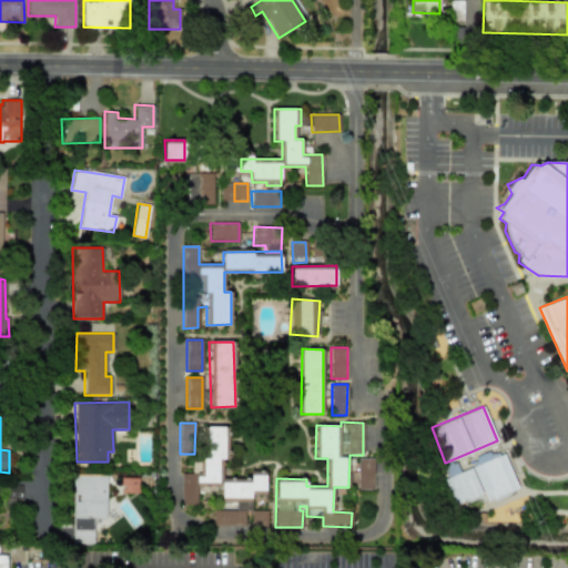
[(222,478),(223,458),(227,458),(229,427),(204,426),(203,462),(192,462),(192,474),(181,474),(180,505),(196,505),(196,492),(222,493),(221,503),(235,504),(235,510),(214,509),(213,525),(244,526),(244,510),(251,510),(251,490),(265,490),(265,472),(251,470),(250,478),(222,478)]
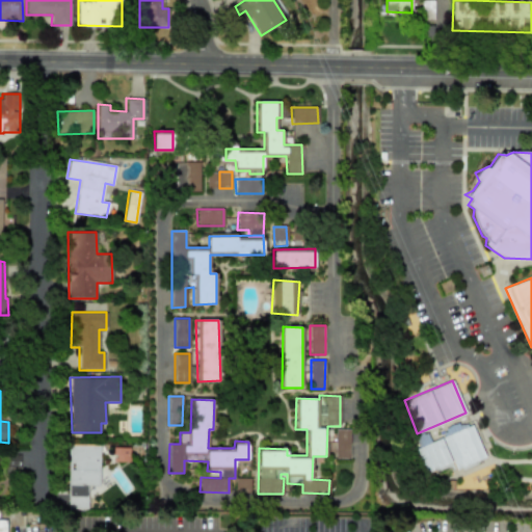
[(416,447),(424,473),(453,462),(455,469),(483,459),(469,417),(440,426),(444,437),(416,447)]
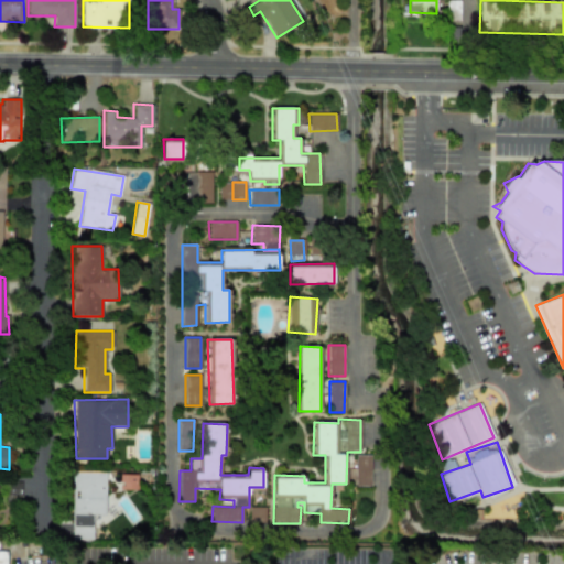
[(355,486),(371,486),(370,455),(355,455),(355,486)]
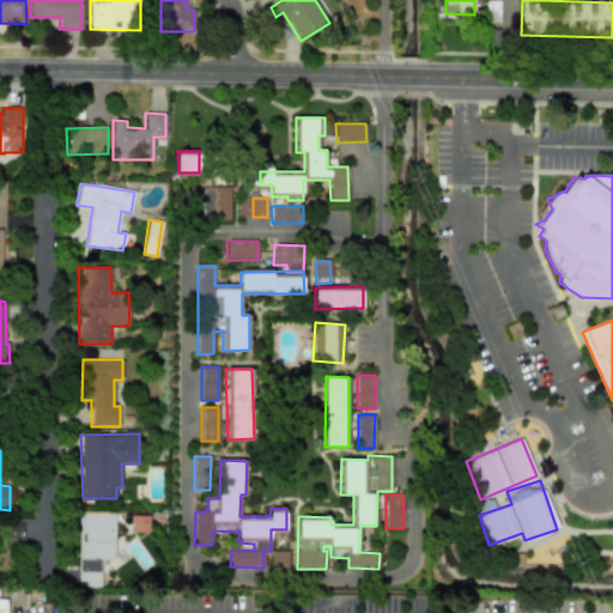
[(99,587),(99,559),(114,559),(114,511),(78,511),(79,587),(99,587)]
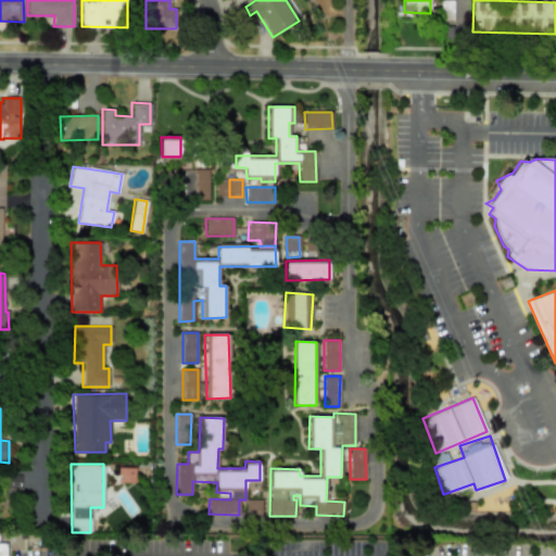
[(261,500),(245,500),(245,517),(261,517),(261,500)]
